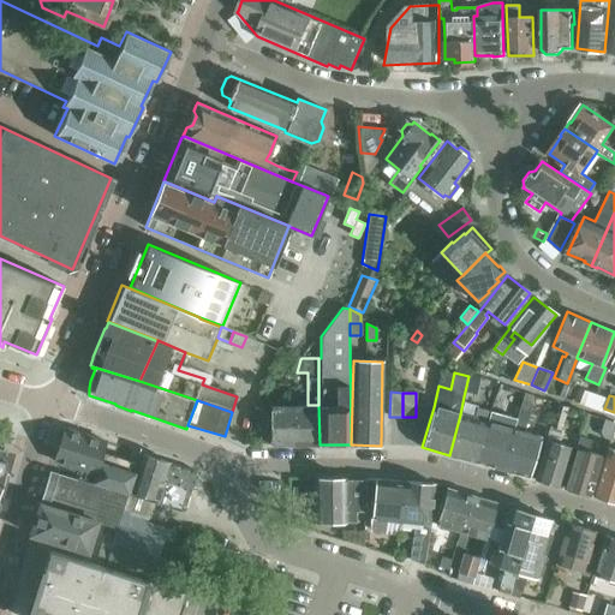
[(515,419),(502,470),(529,477),(539,437),(523,433),(530,406),(520,402),(515,419)]
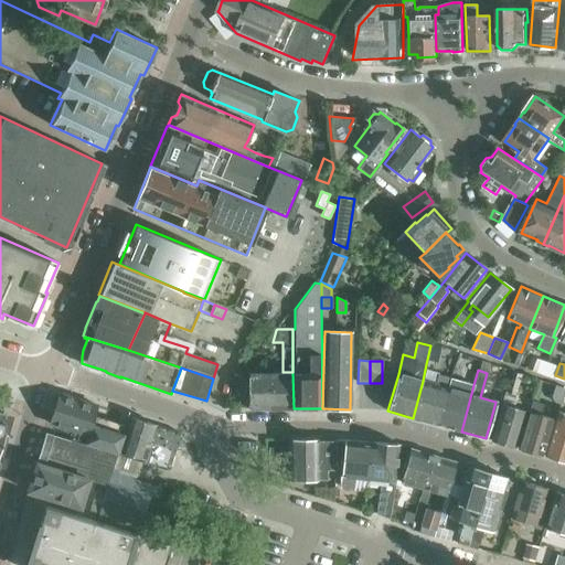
[(272,408),(270,372),(249,373),(248,408),(272,408)]
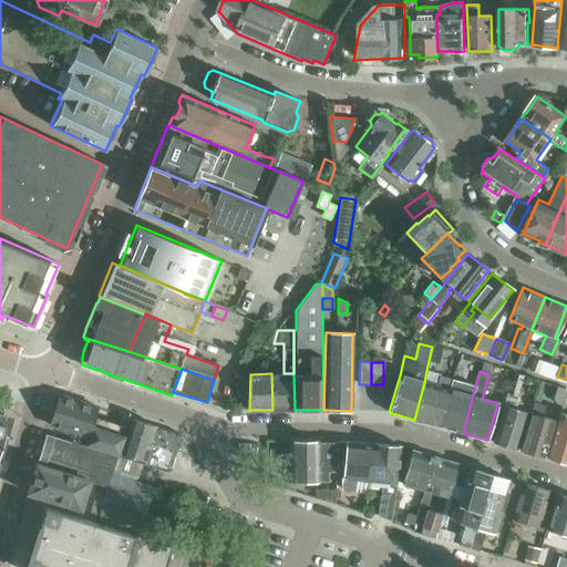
[(294,373),(284,373),(271,373),(272,410),(295,410),(294,373)]
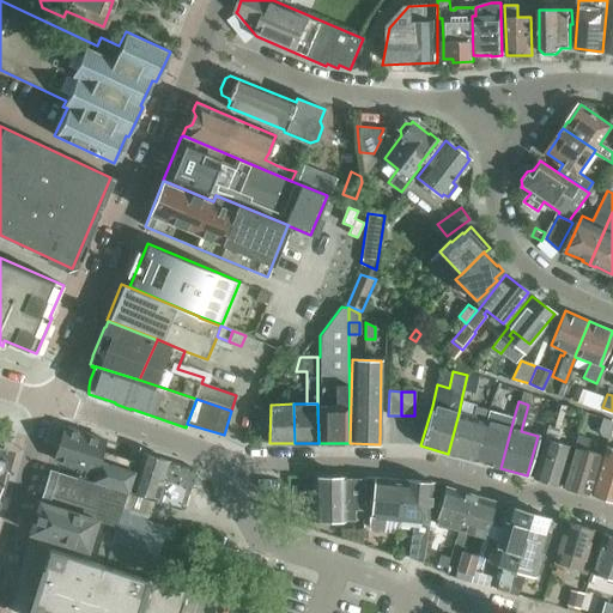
[(532,477),(558,485),(570,445),(556,441),(559,429),(558,429),(564,410),(554,406),(532,477)]
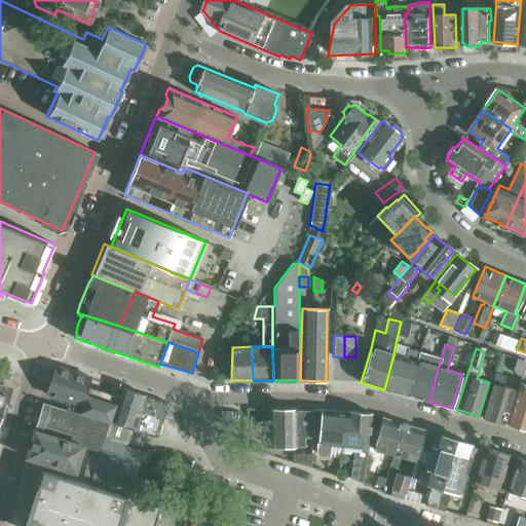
[(393,354),(384,389),(407,396),(418,353),(408,350),(406,359),(401,357),(393,354)]
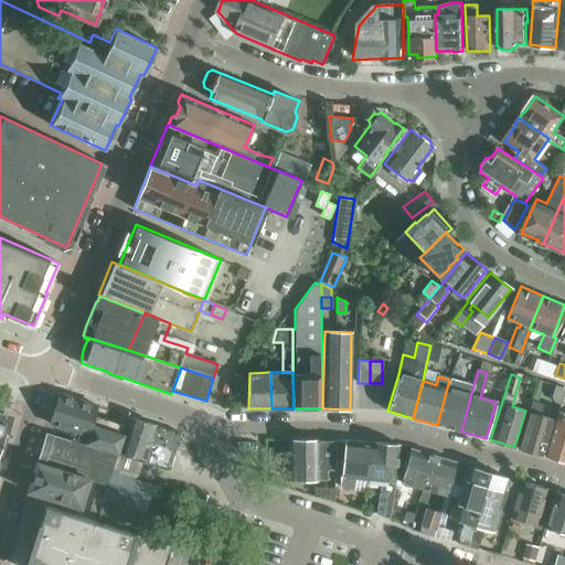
[(449,380),(437,425),(461,432),(473,385),(449,380)]
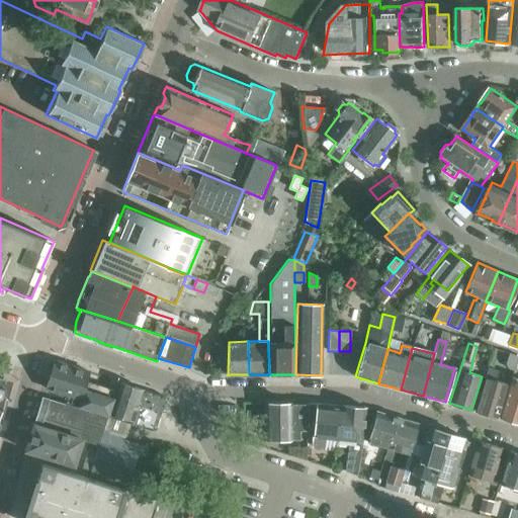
[(508,368),(514,370),(517,357),(517,355),(509,353),(506,364),(508,368)]
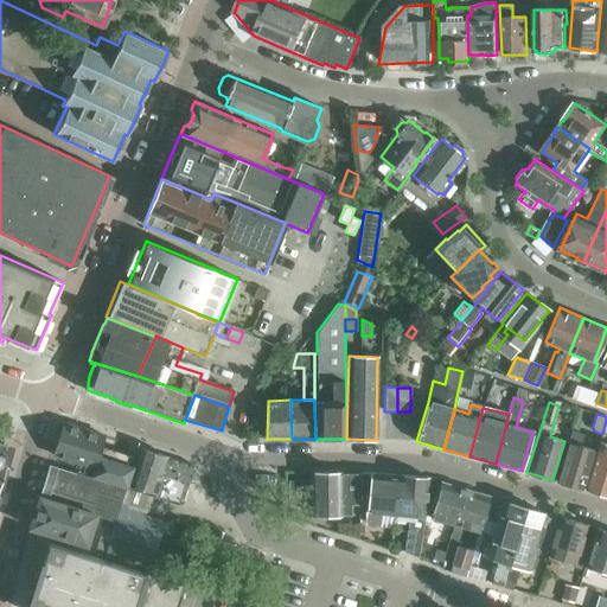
[(55,455),(94,468),(91,475),(126,487),(133,467),(98,455),(104,438),(104,436),(66,425),(63,426),(53,455),(55,455)]
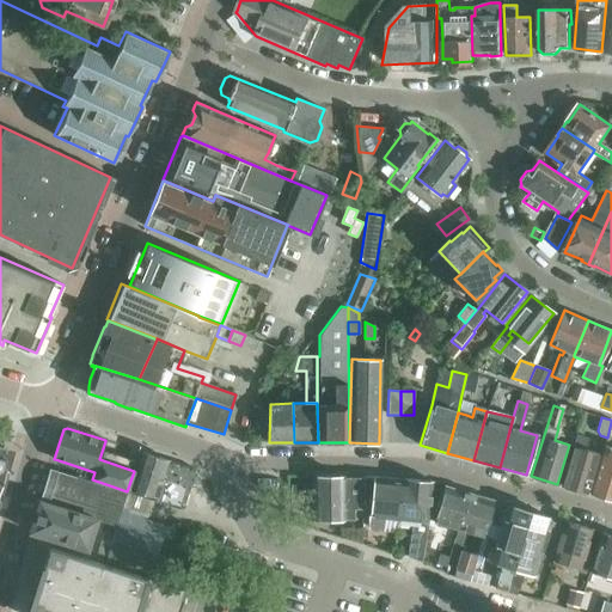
[(599,456),(585,451),(588,438),(576,434),(573,447),(561,484),(587,493),(597,464),(597,463),(599,456)]
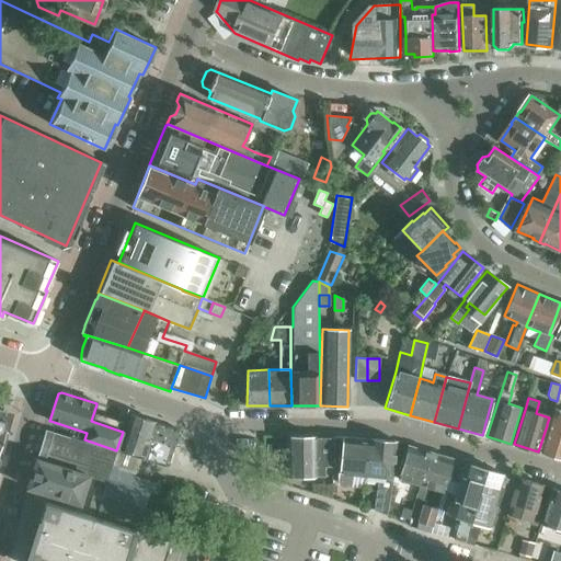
[(540,453),(560,458),(560,410),(553,409),(540,453)]
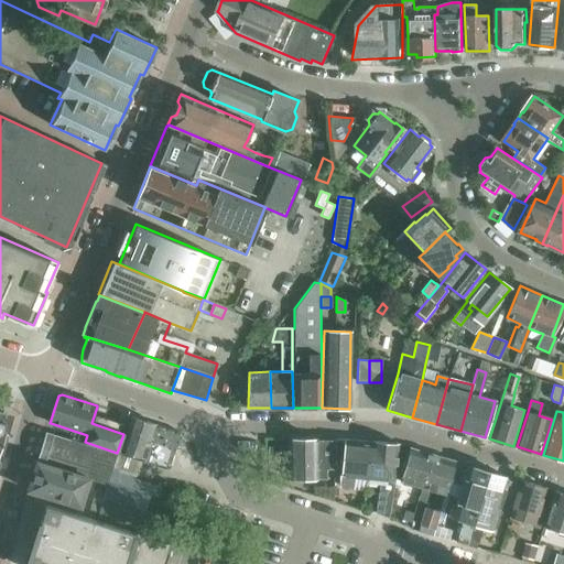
[(119,449),(143,457),(142,462),(164,468),(170,467),(181,433),(180,433),(179,434),(155,426),(155,425),(130,416),(119,449)]
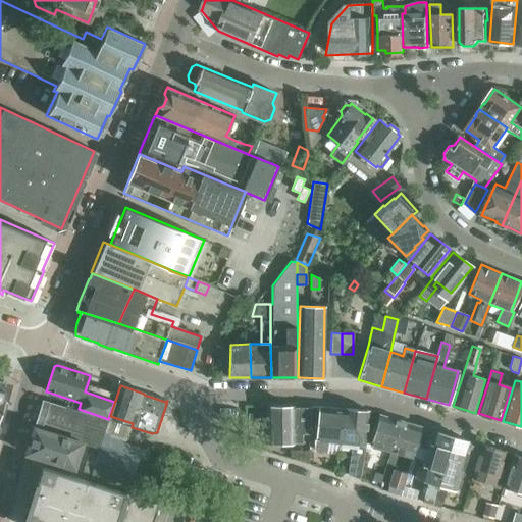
[(83,442),(83,444),(99,449),(91,475),(129,487),(139,459),(100,447),(108,419),(64,406),(64,407),(48,402),(40,428),(83,442)]
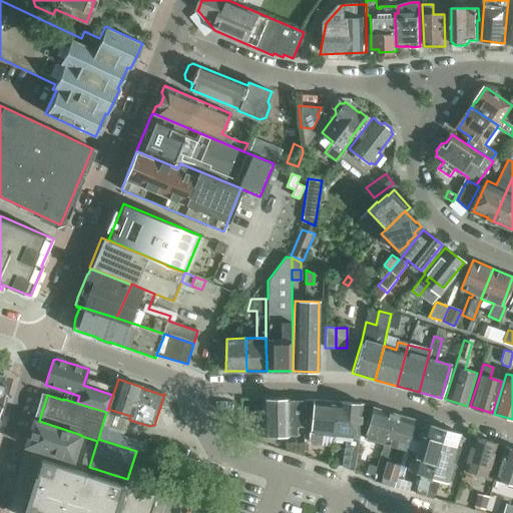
[(305,426),(305,400),(304,400),(289,400),(288,400),(288,399),(263,399),(264,436),(297,435),(297,426),(305,426)]
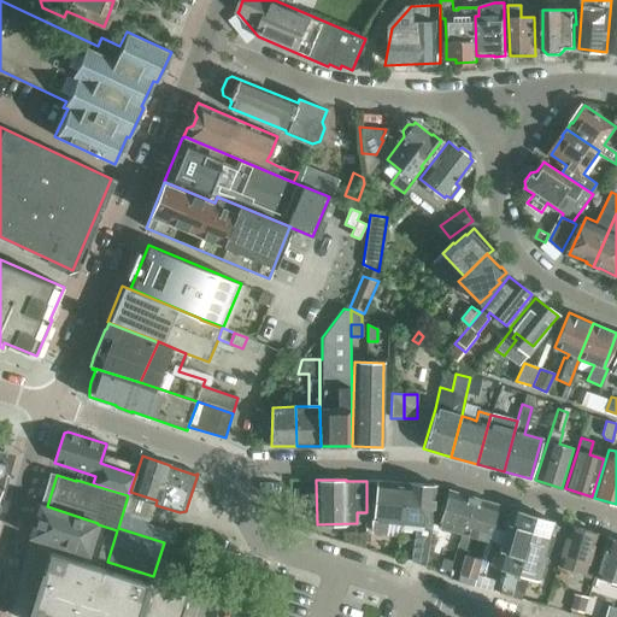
[(403,522),(406,483),(377,480),(376,518),(374,518),(374,529),(387,530),(388,521),(403,522)]
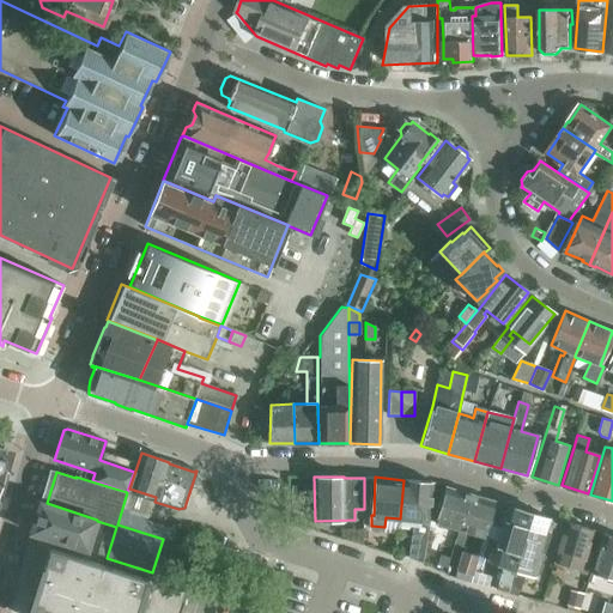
[(429,521),(432,483),(404,479),(404,480),(400,519),(416,520),(408,558),(422,563),(429,521)]
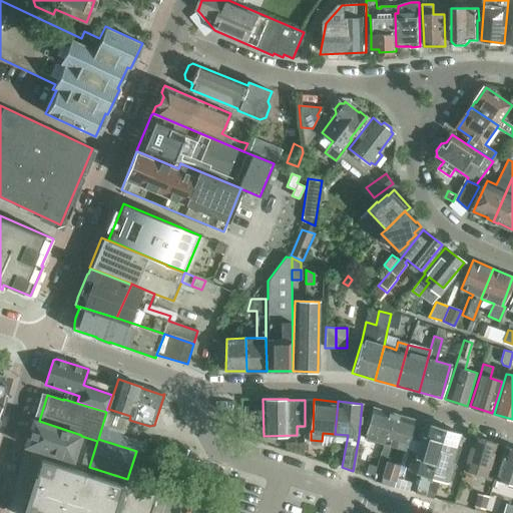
[(384,444),(394,413),(373,407),(364,437),(384,444)]
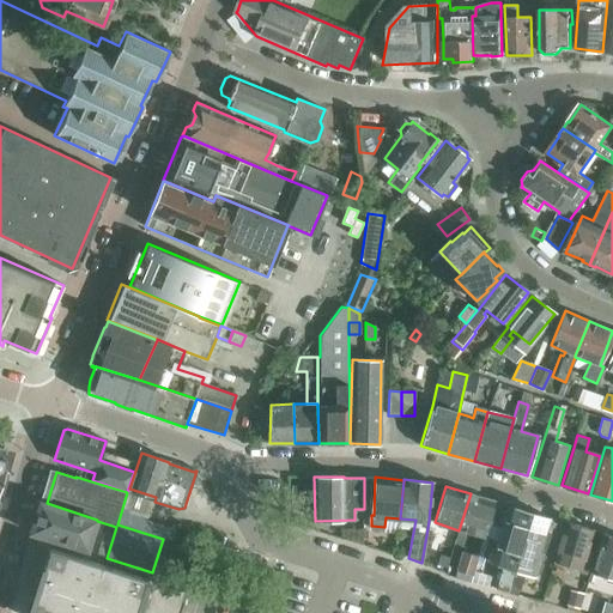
[(127,493),(122,509),(147,516),(150,517),(153,502),(127,493)]
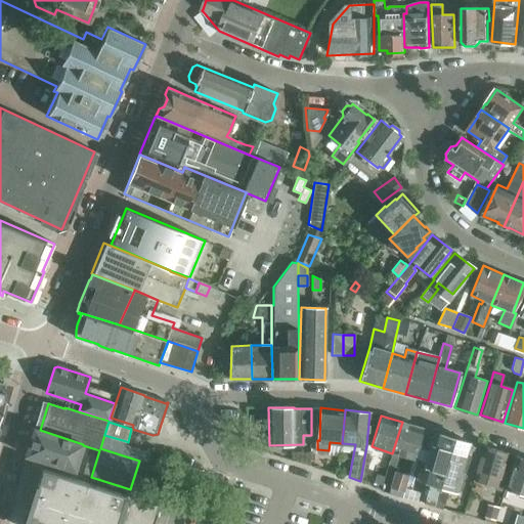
[(413,460),(423,429),(402,422),(392,453),(413,460)]
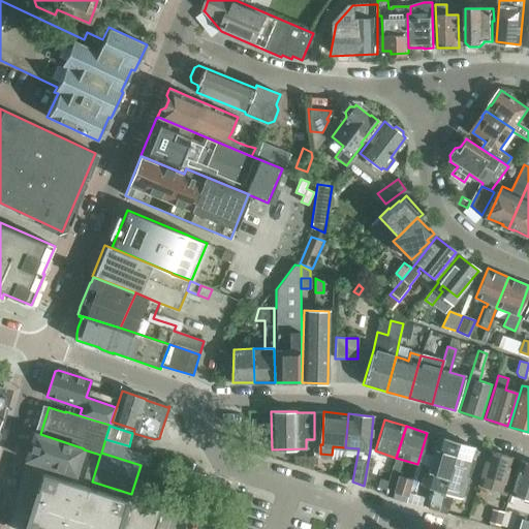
[(75,475),(84,449),(84,448),(40,434),(35,433),(33,433),(26,460),(75,475)]
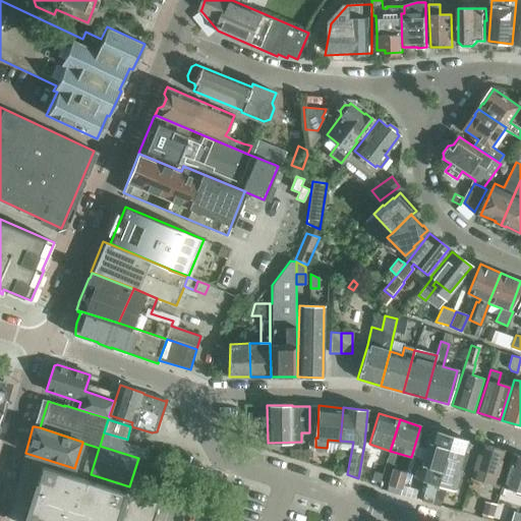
[(425,493),(433,496),(452,436),(435,430),(430,432),(417,476),(428,480),(425,493)]
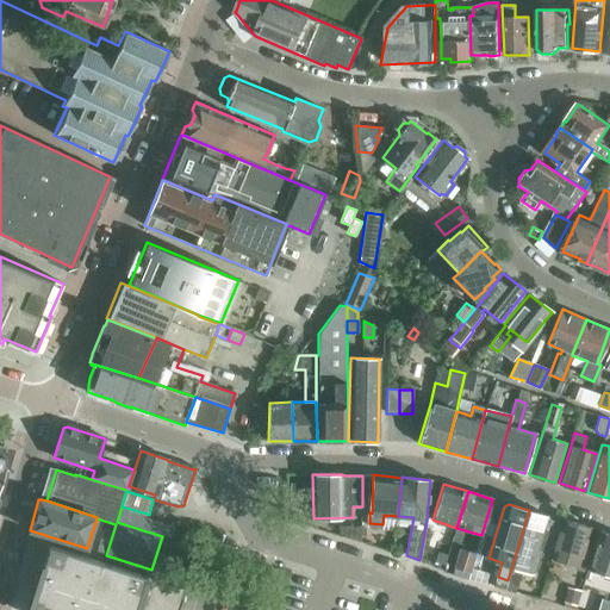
[(529,510),(508,580),(517,583),(522,567),(533,571),(549,520),(547,515),(547,516),(529,510)]
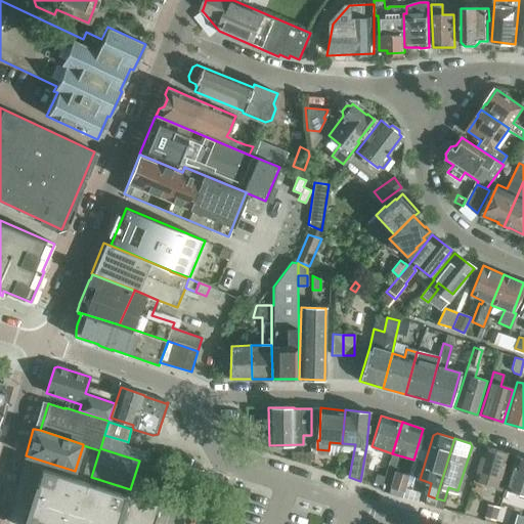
[(506,453),(483,446),(474,479),(501,487),(507,473),(500,472),(506,453)]
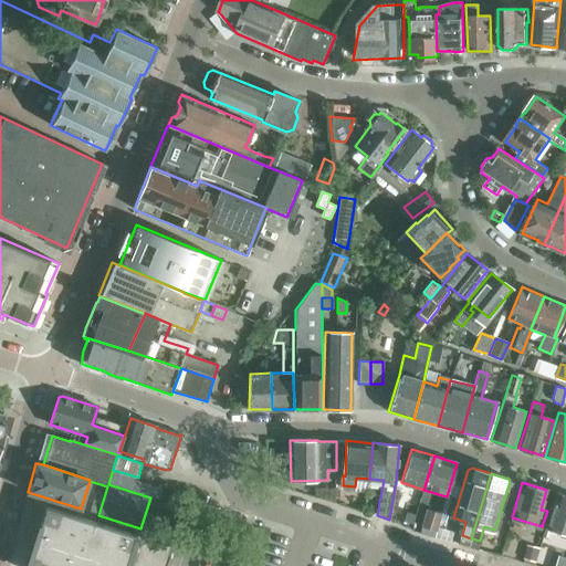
[(565,534),(565,494),(556,492),(544,527),(565,534)]
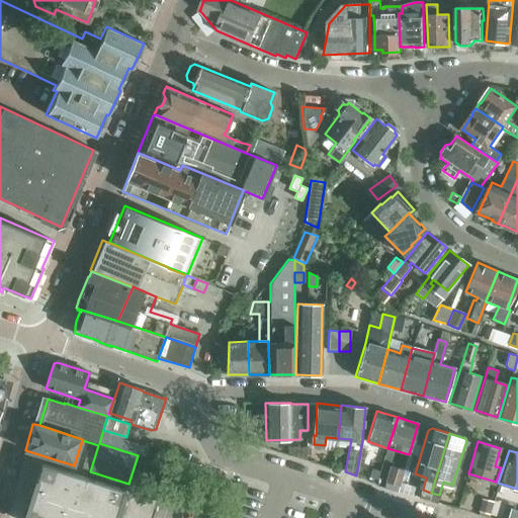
[(41,482),(30,517),(151,517),(157,500),(41,463),(36,481),(41,482)]
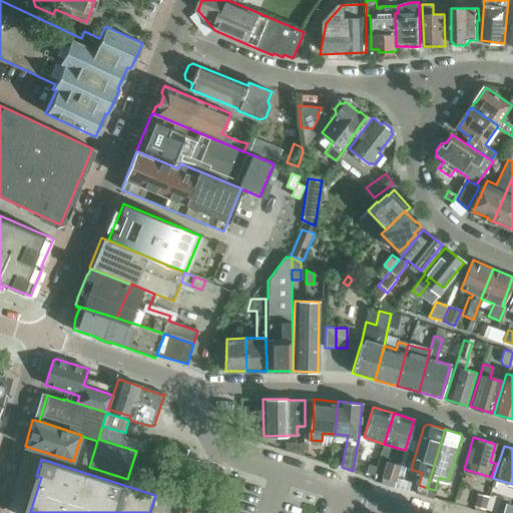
[(366,473),(373,475),(376,464),(369,462),(366,473)]
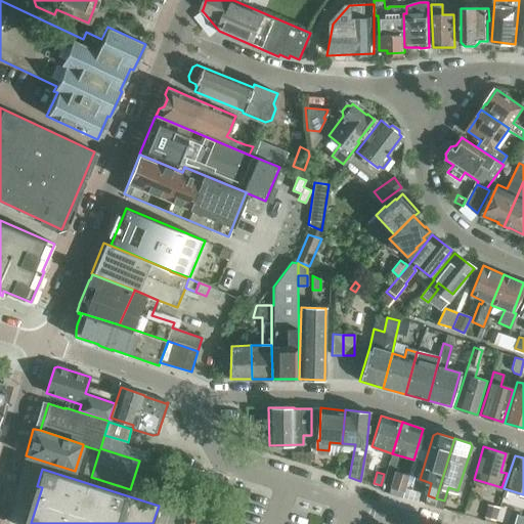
[(403,492),(407,477),(394,473),(390,488),(388,493),(401,497),(403,492)]
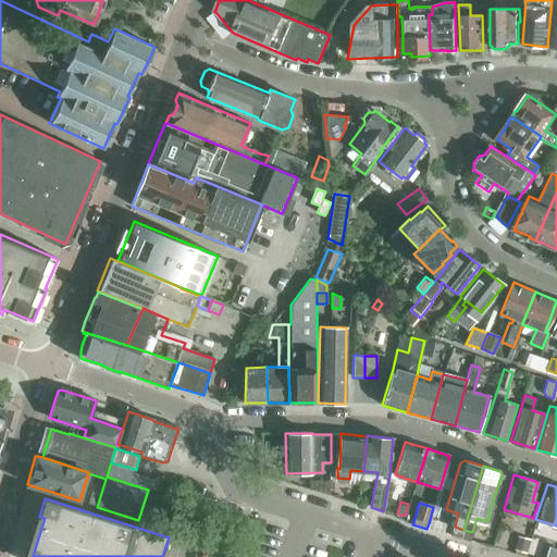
[(518,537),(515,549),(525,553),(530,541),(518,537)]
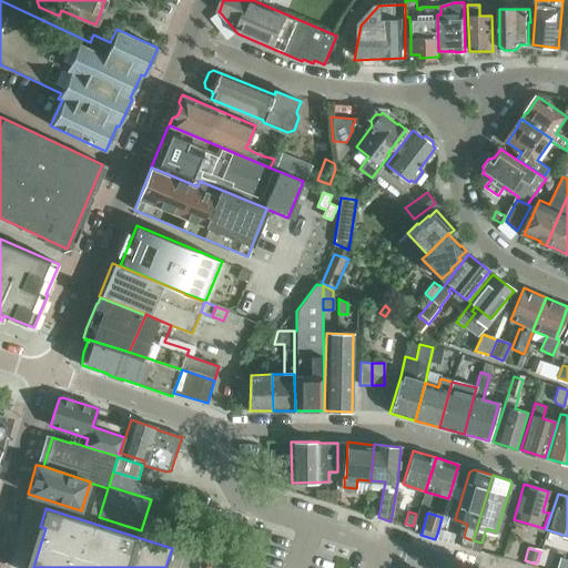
[(558,567),(567,567),(567,559),(561,558),(558,567)]
